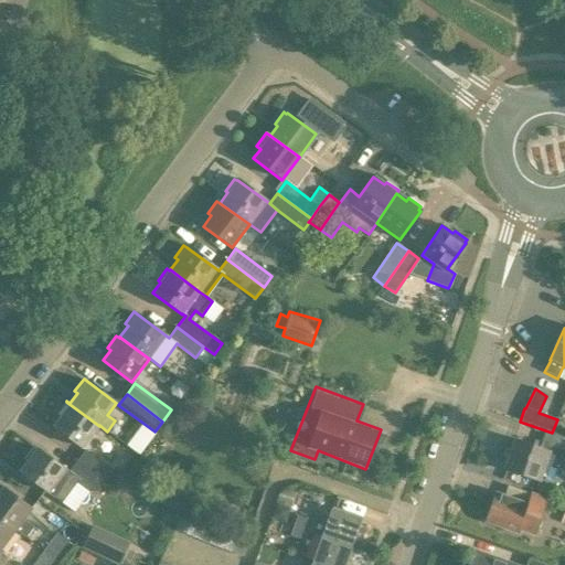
[(82,449),(99,426),(66,402),(57,413),(61,416),(52,427),(82,449)]
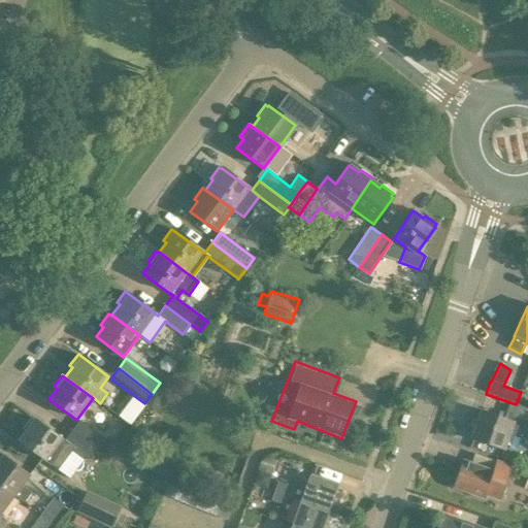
[(130,425),(145,404),(144,403),(143,402),(133,396),(119,417),(130,425)]
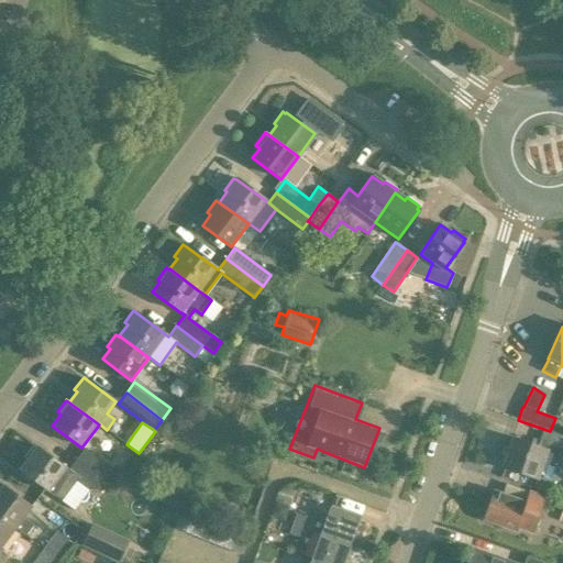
[(562,434),(550,431),(543,429),(539,442),(562,450),(562,434)]
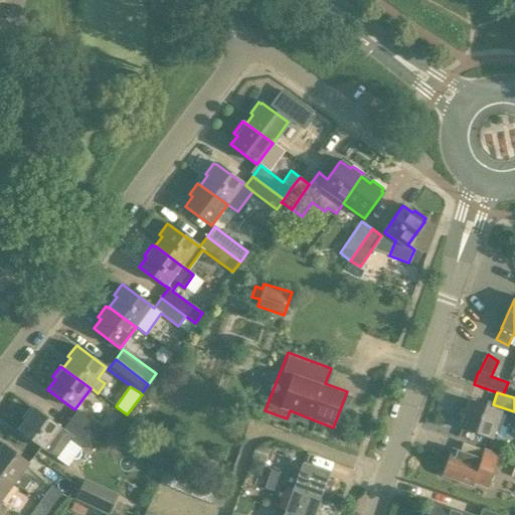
[(490,440),(500,411),(468,400),(458,428),(490,440)]
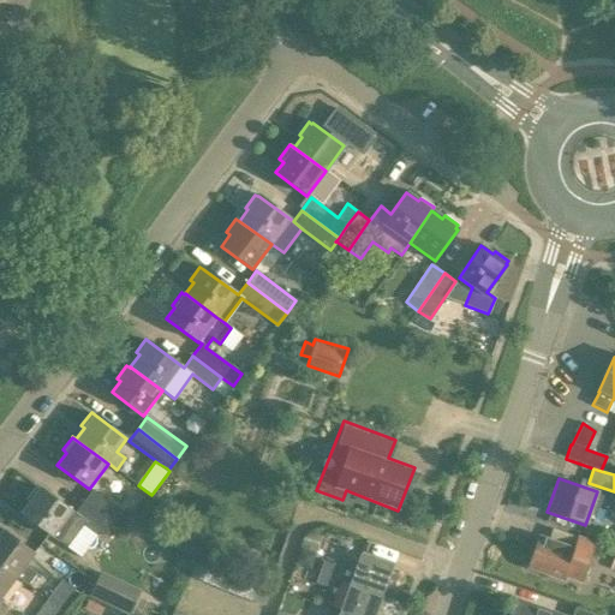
[(21,513),(52,537),(66,548),(85,523),(103,536),(112,524),(83,502),(75,514),(40,488),(39,489),(36,487),(25,500),(29,502),(21,513)]
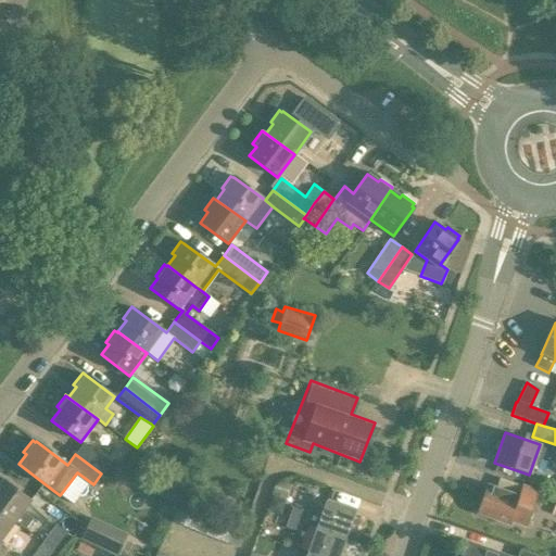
[(110,463),(84,443),(75,454),(101,474),(110,463)]
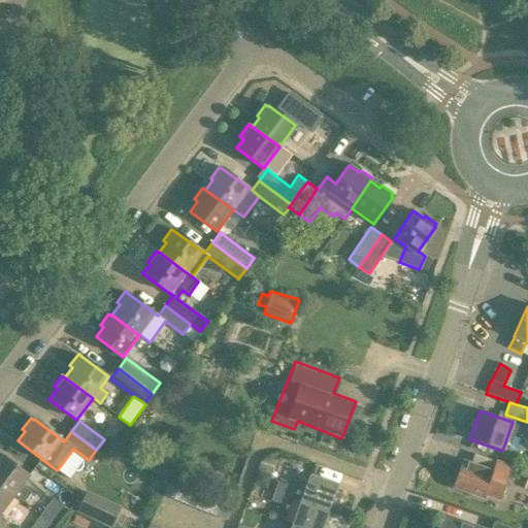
[(0,458),(0,485),(13,495),(23,502),(31,493),(21,486),(29,474),(2,455),(0,458)]
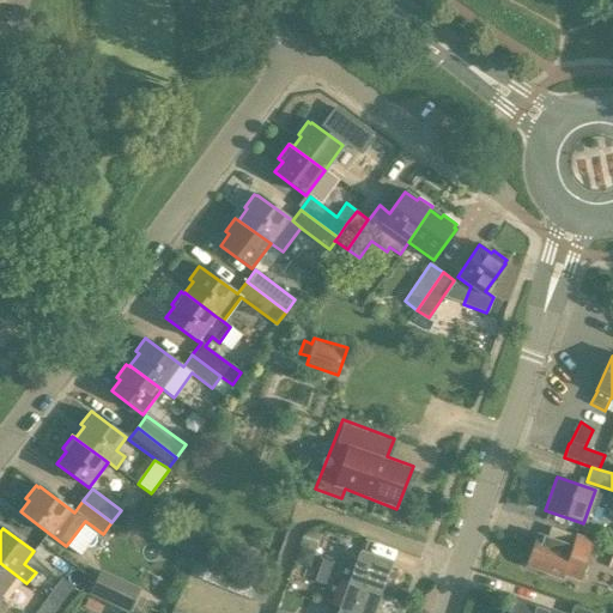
[(562,580),(563,576),(578,581),(593,540),(575,534),(570,547),(536,535),(526,568),(562,580)]
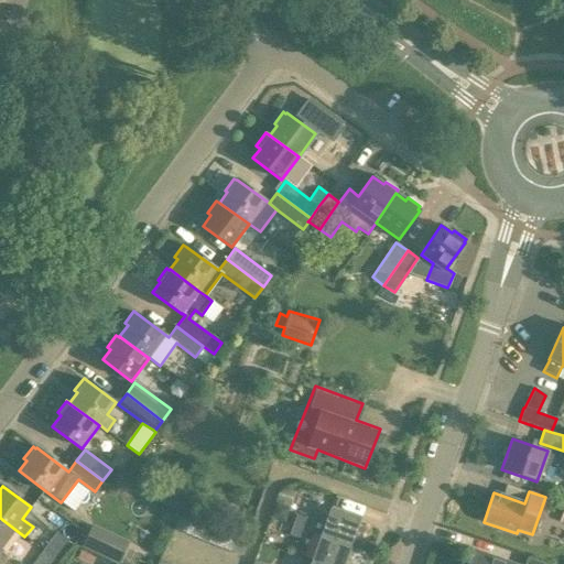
[(283,521),(288,508),(274,503),(270,516),(283,521)]
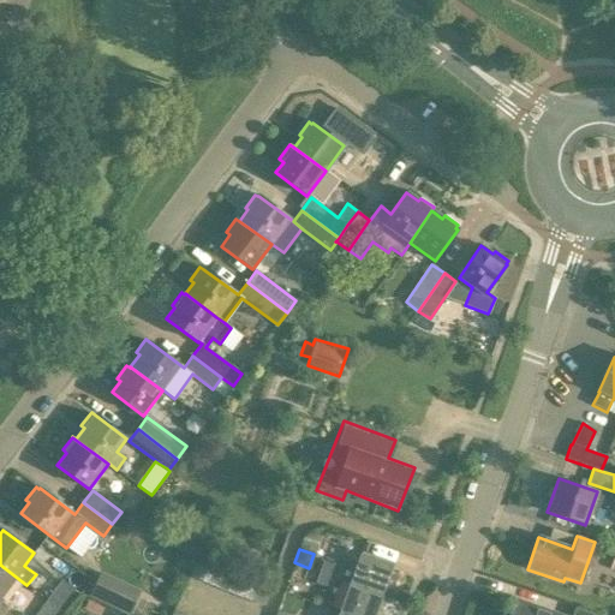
[(360,553),(356,568),(341,563),(339,567),(323,561),(320,572),(335,578),(350,583),(383,595),(393,565),(360,553)]
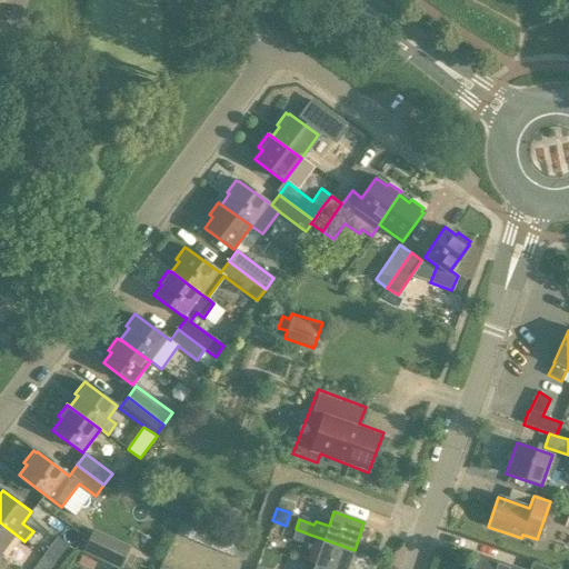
[(185,512),(176,533),(188,539),(196,517),(185,512)]
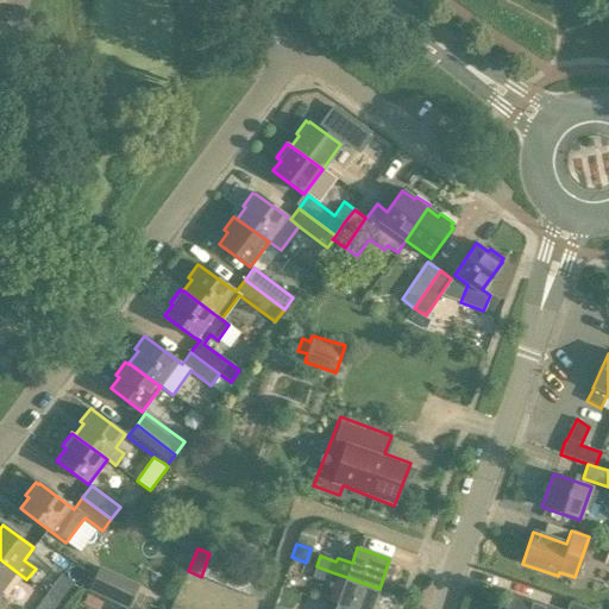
[(209,553),(201,577),(213,582),(221,558),(209,553)]
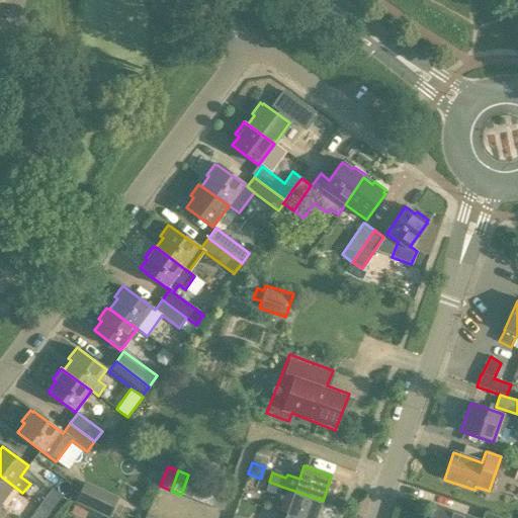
[(188,475),(181,495),(189,498),(197,478),(188,475)]
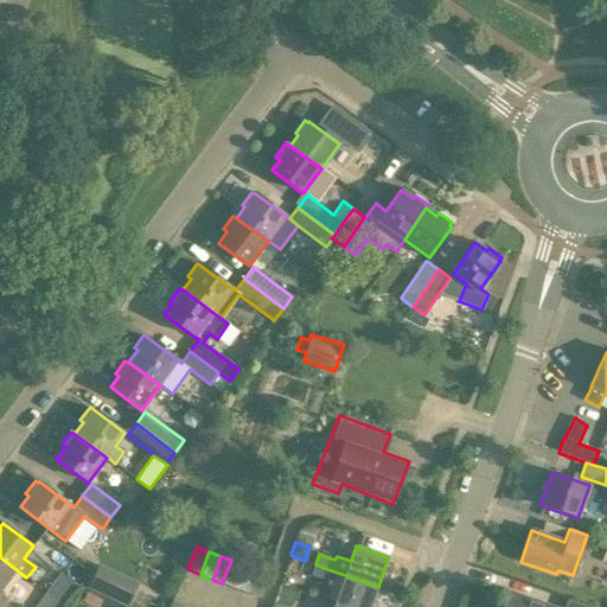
[(0,590),(16,569),(0,557),(0,590)]
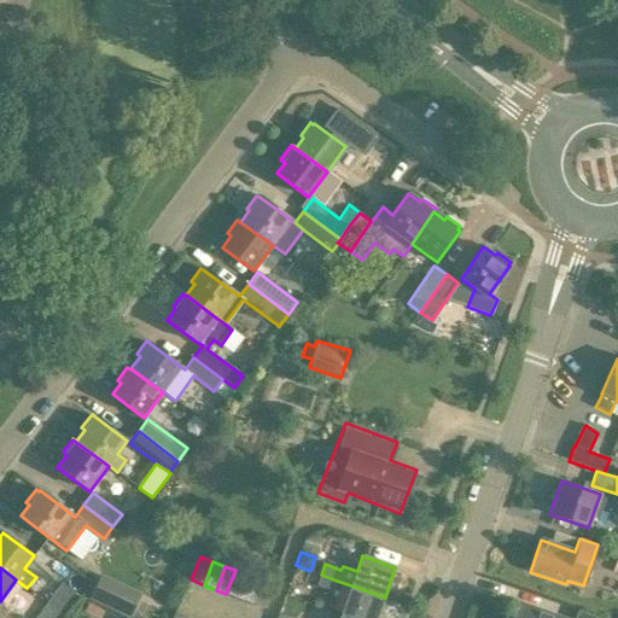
[(235,570),(226,594),(238,599),(249,575),(235,570)]
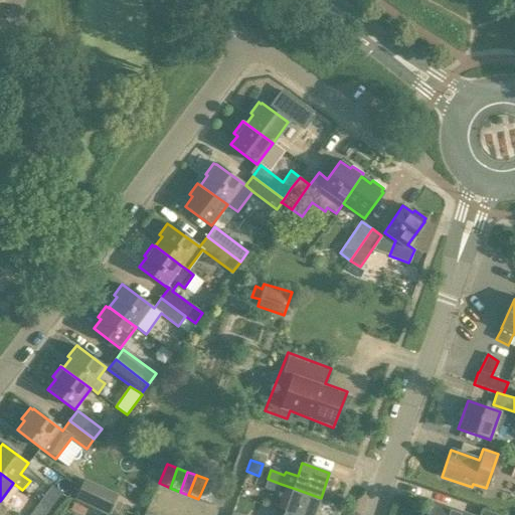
[(207,479),(198,499),(208,503),(216,483),(207,479)]
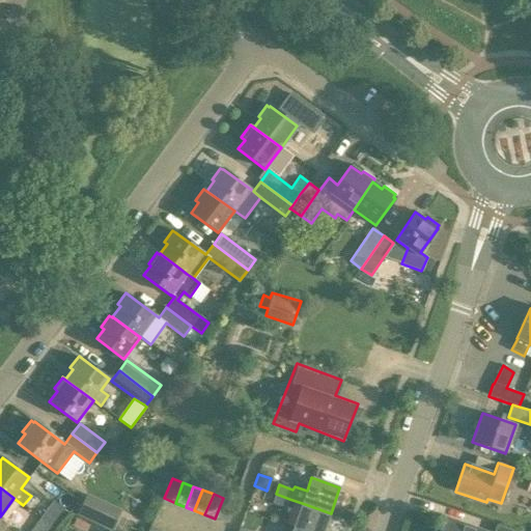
[(286,508),(289,499),(276,494),(273,503),(286,508)]
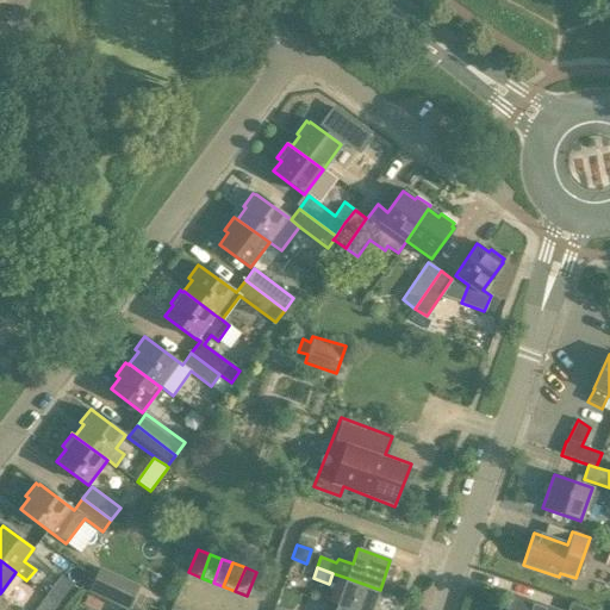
[(271,577),(267,576),(256,572),(247,596),(260,602),(271,577)]
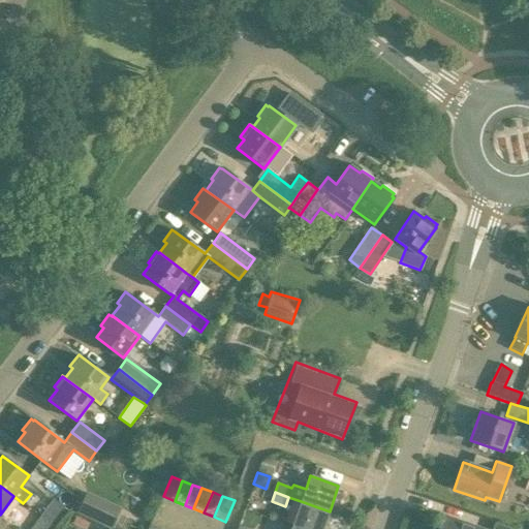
[(84,498),(78,511),(112,527),(118,514),(84,498)]
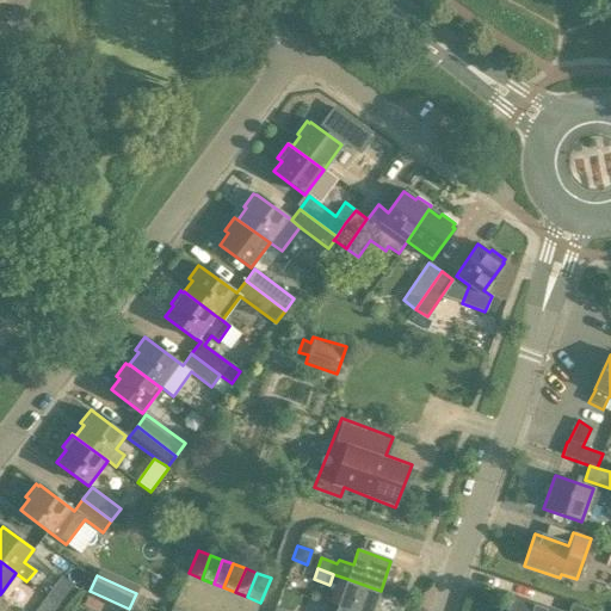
[(73,585),(61,576),(47,597),(57,605),(73,585)]
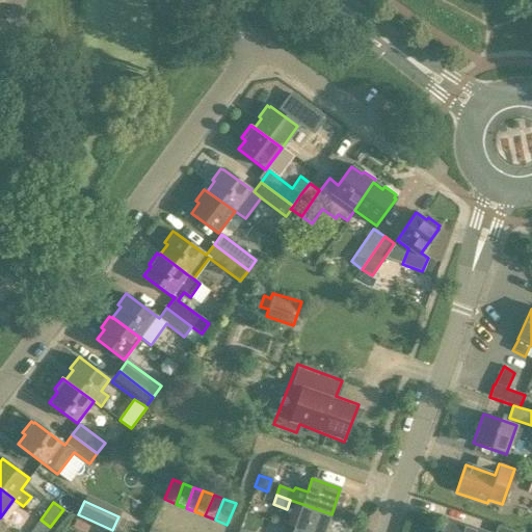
[(293,530),(298,531),(324,531),(331,514),(302,504),(293,530)]
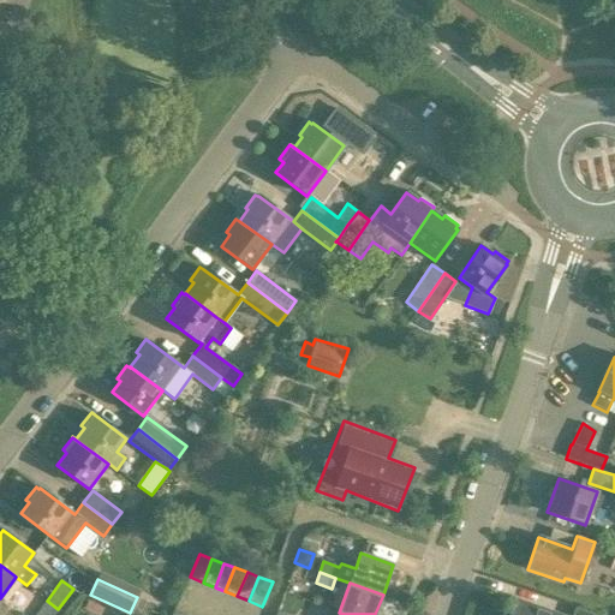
[(595,614),(574,608),(571,614),(559,614),(515,599),(509,614),(595,614)]
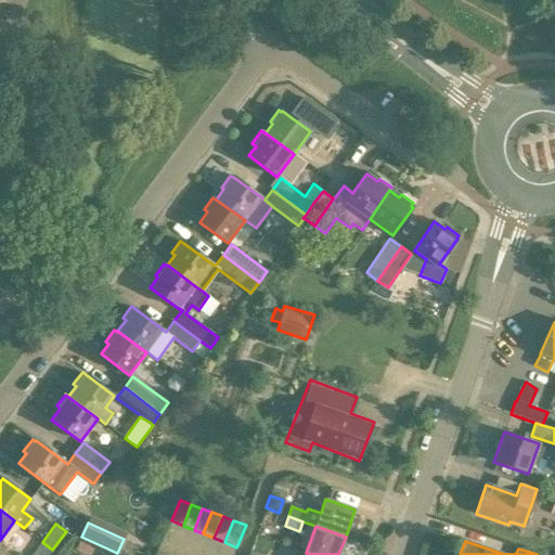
[(0,554),(4,554),(9,550),(0,542),(0,554)]
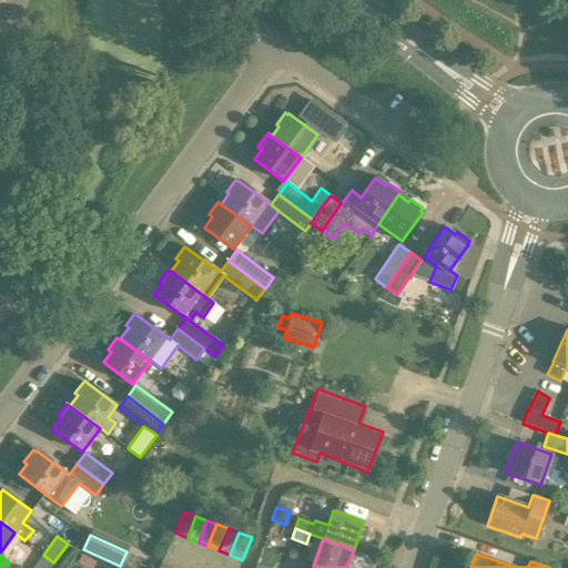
[(49,567),(53,563),(43,555),(32,567),(49,567)]
